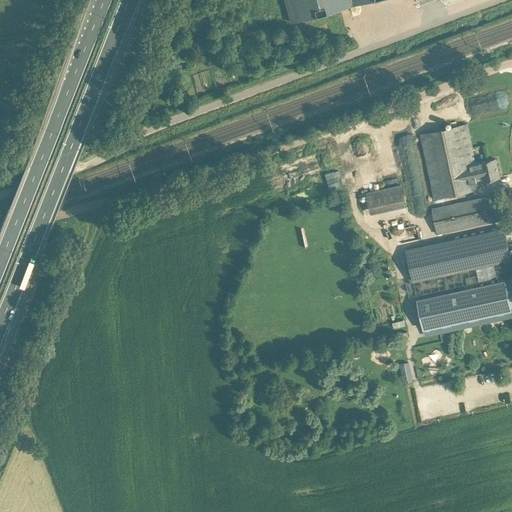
[(284,0),(291,22),(372,0),(284,0)]
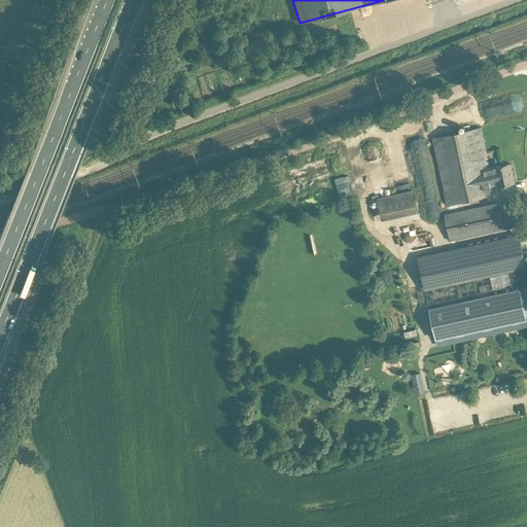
[(433,138),(435,148),(448,204),(491,195),(488,181),(495,180),(497,186),(515,182),(511,164),(493,167),(494,169),(487,170),(486,167),(489,167),(481,128),(433,138)]
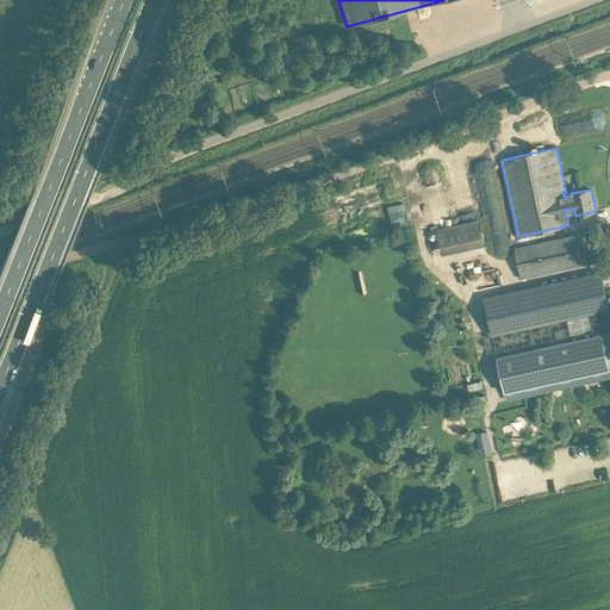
[(481,221),(429,229),(434,254),(485,247),(481,221)]
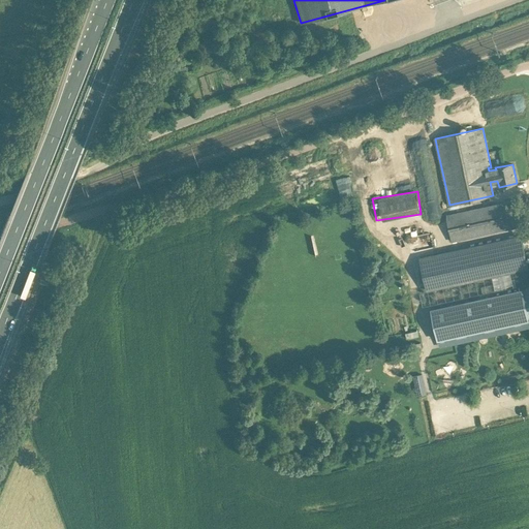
[(514,201),(503,204),(444,216),(449,241),(519,226),(514,201)]
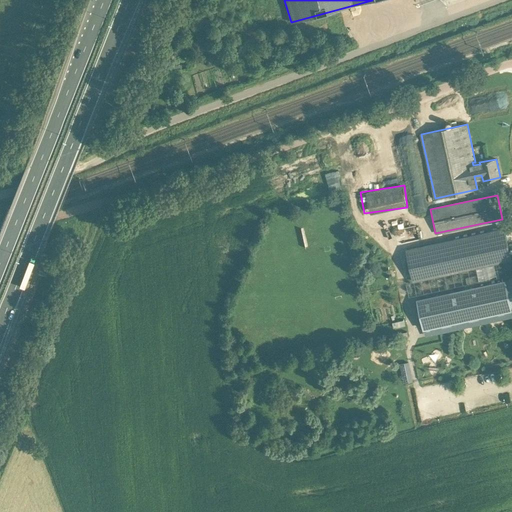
[(409,238),(417,238),(416,218),(392,219),(393,229),(409,229),(409,238)]
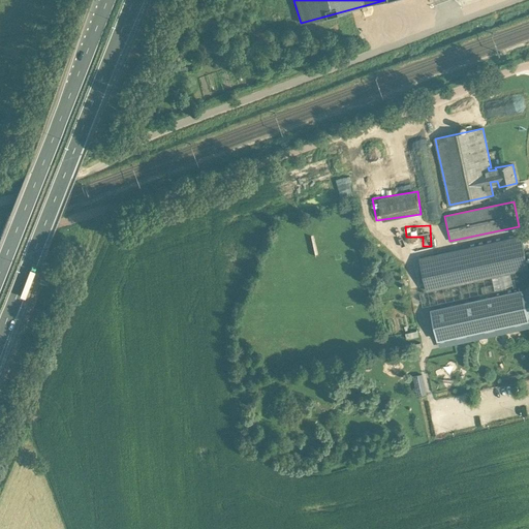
[(419,257),(427,289),(528,267),(521,236),(419,257)]
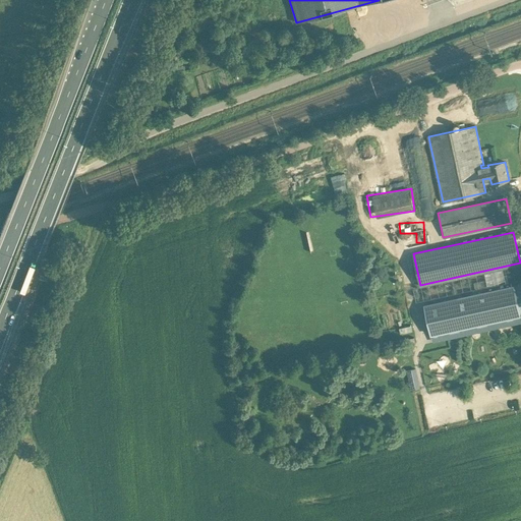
[(513,281),(512,274),(504,276),(505,283),(513,281)]
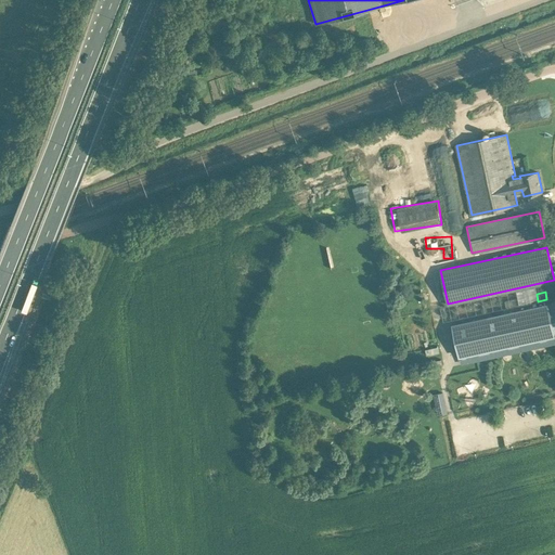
[(518,305),(517,298),(506,300),(507,307),(518,305)]
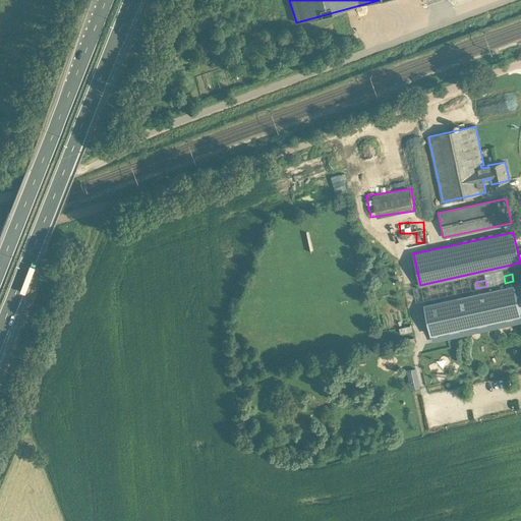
[(520,282),(456,297),(424,304),(431,336),(520,315),(520,282)]
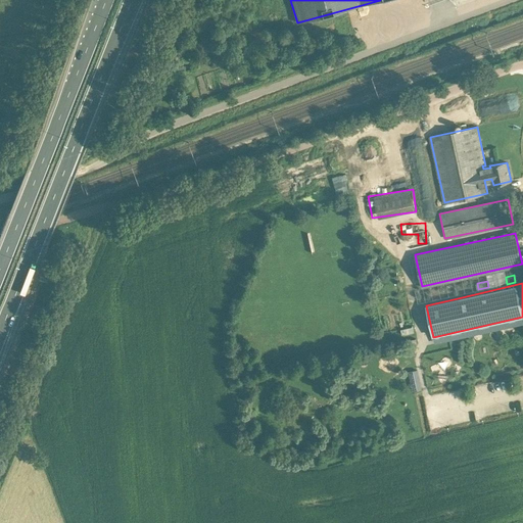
[(422,379),(413,381),(414,390),(424,388),(422,379)]
